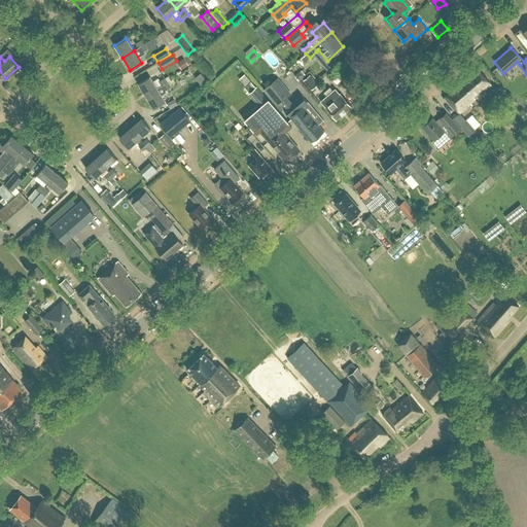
[(490,83),(477,68),(444,97),(458,113),(469,104),(468,103),(490,83)]
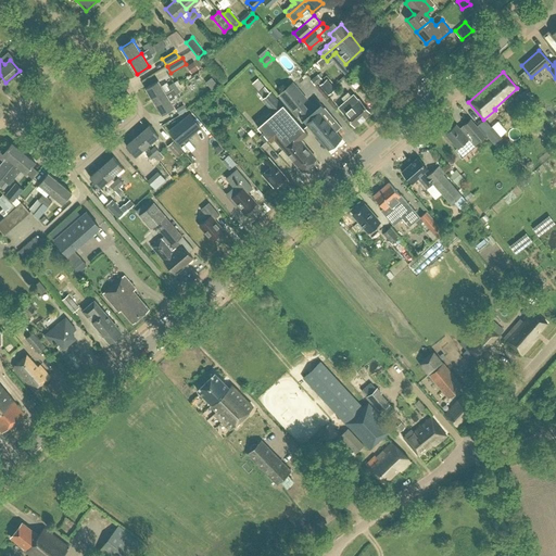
[(336,88),(327,78),(319,85),(328,95),(336,88)]
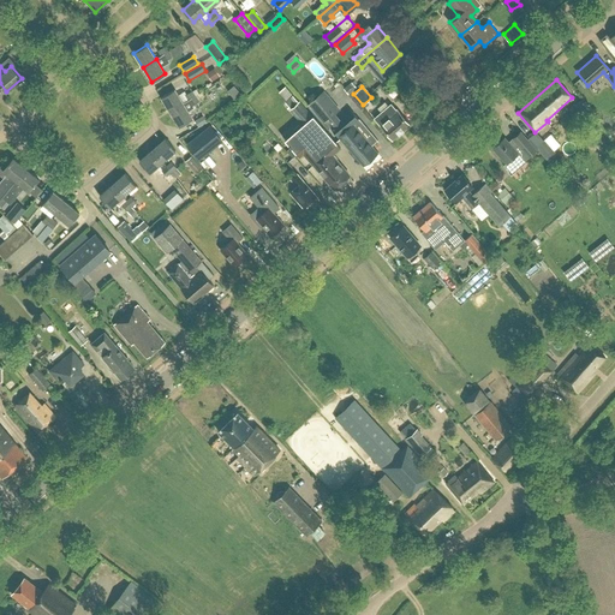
[(171,112),(184,103),(174,89),(161,96),(171,112)]
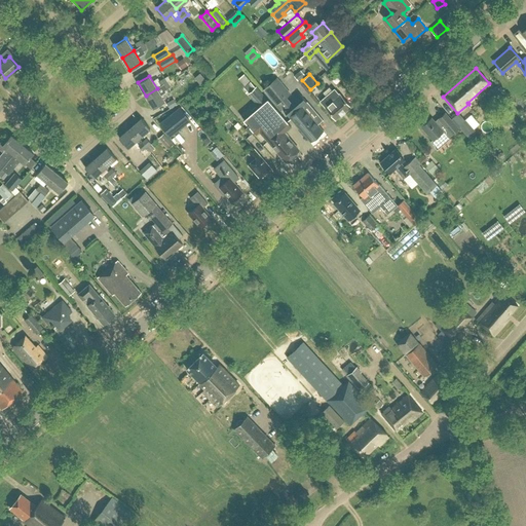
[(161,85),(167,81),(165,77),(158,81),(161,85)]
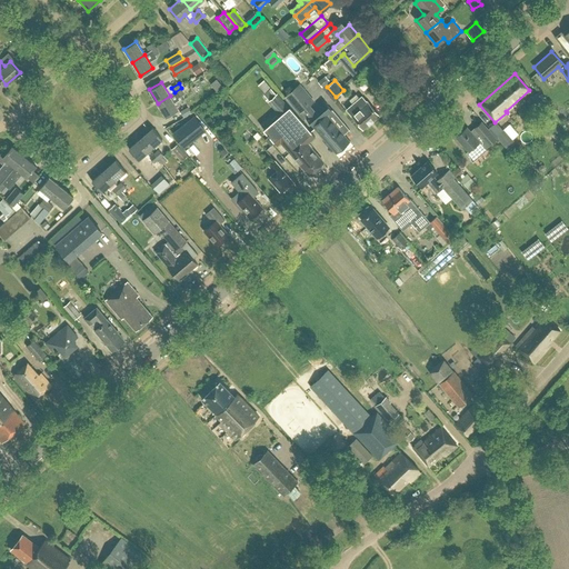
[(310,97),(299,83),(285,97),(299,113),(301,112),(335,152),(349,140),(348,140),(343,135),(348,130),(349,130),(350,130),(332,109),(331,110),(325,101),(313,110),(310,106),(310,107),(306,101),(310,97)]
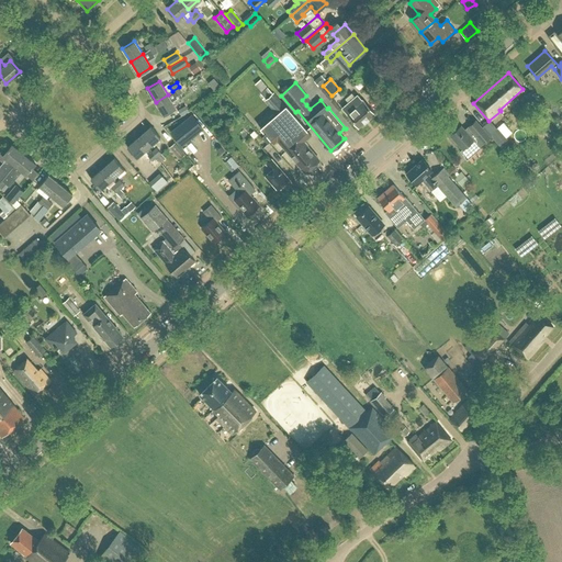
[(179,87),(172,91),(175,97),(182,92),(179,87)]
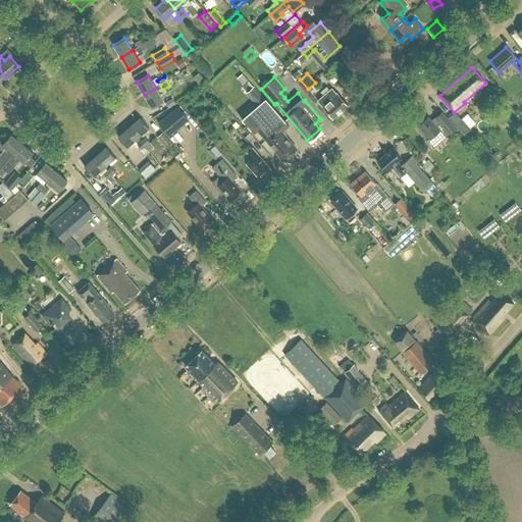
[(156,88),(145,95),(152,107),(163,100),(160,94),(163,92),(162,90),(160,85),(156,88)]
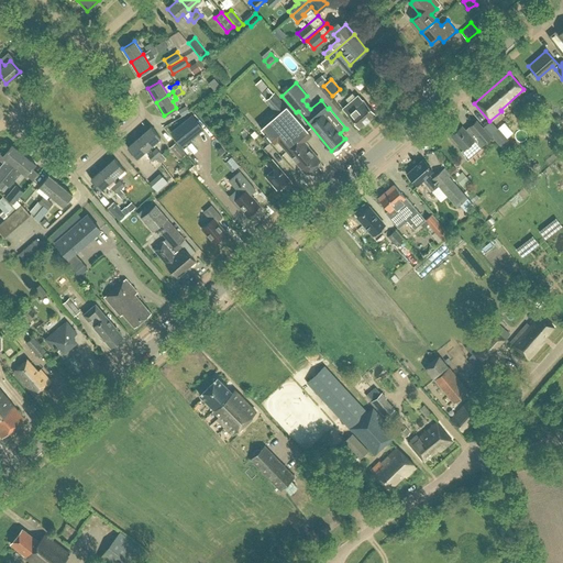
[(286,106),(274,92),(265,100),(274,110),(277,107),(280,110),(261,128),(274,143),(278,140),(286,148),(286,150),(306,173),(320,159),(309,147),(310,147),(301,138),(308,131),(286,106)]
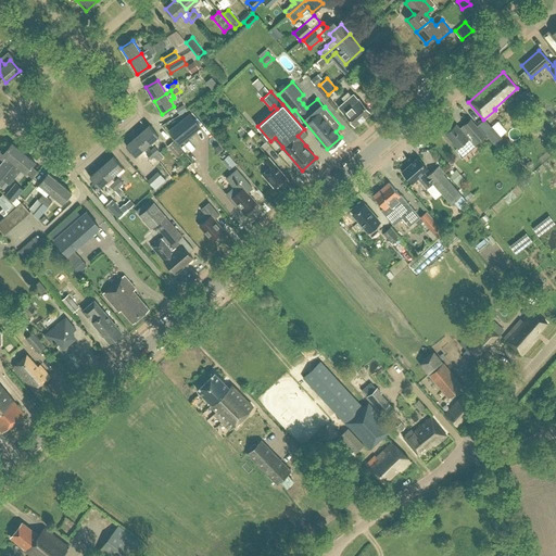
[(341,98),(344,101),(339,106),(355,125),(370,112),(358,99),(357,99),(353,93),(351,96),(348,91),(341,98)]
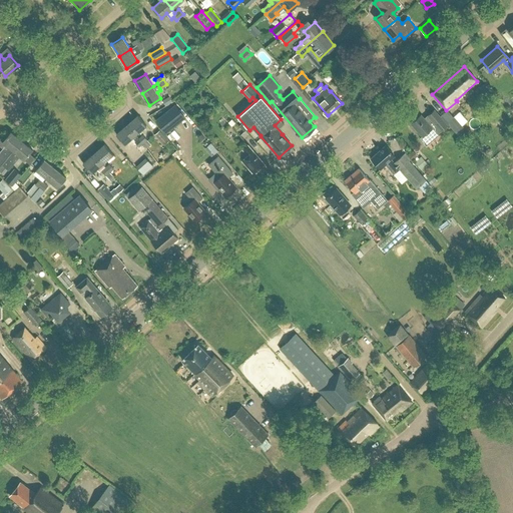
[(491,97),(485,84),(476,87),(482,100),(491,97)]
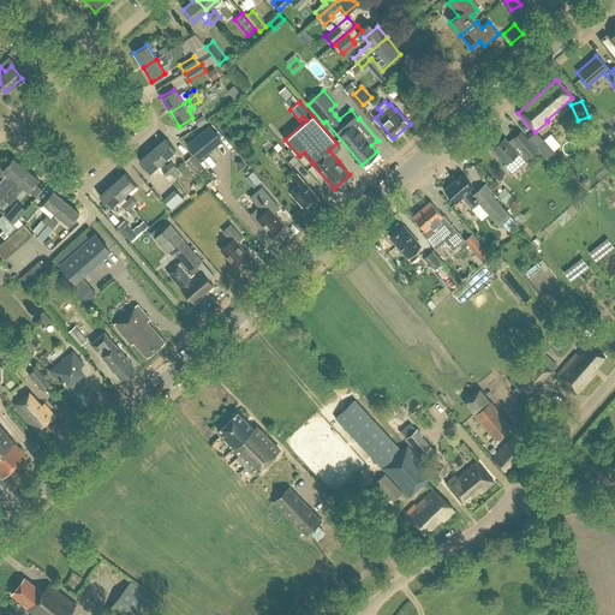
[(202,115),(193,120),(198,126),(206,121),(202,115)]
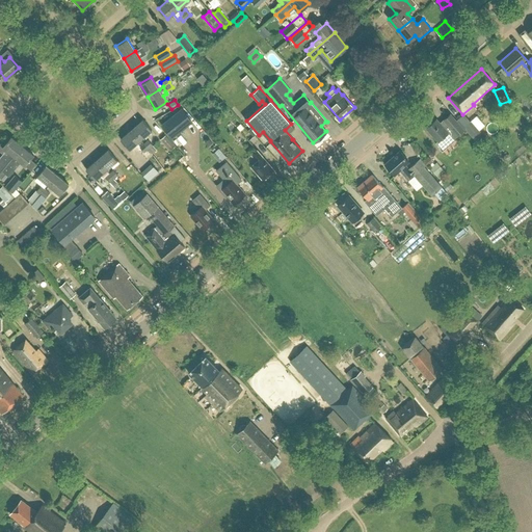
[(514,108),(511,100),(503,104),(506,111),(514,108)]
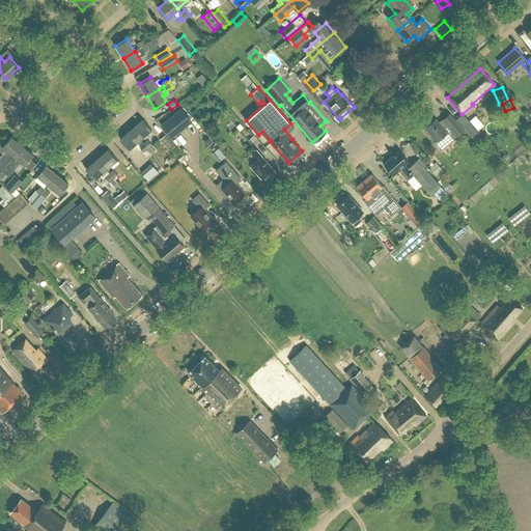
[(182,109),(168,119),(177,131),(190,120),(182,109)]
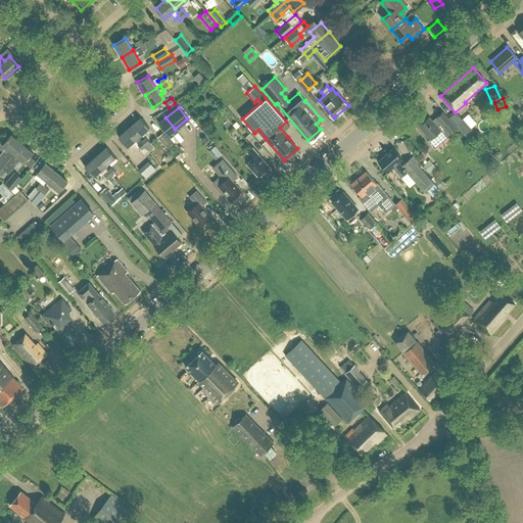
[(429,116),(419,126),(430,139),(428,140),(432,145),(438,140),(444,134),(446,136),(449,133),(456,128),(442,111),(432,121),(429,116)]
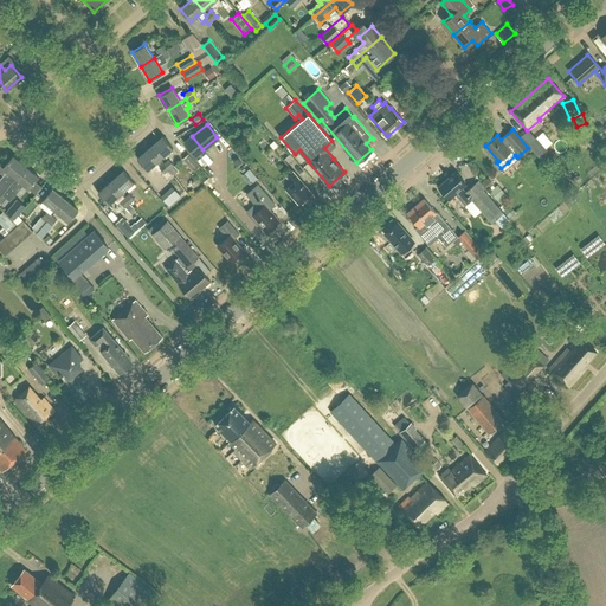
[(149,147),(160,159),(173,148),(162,136),(149,147)]
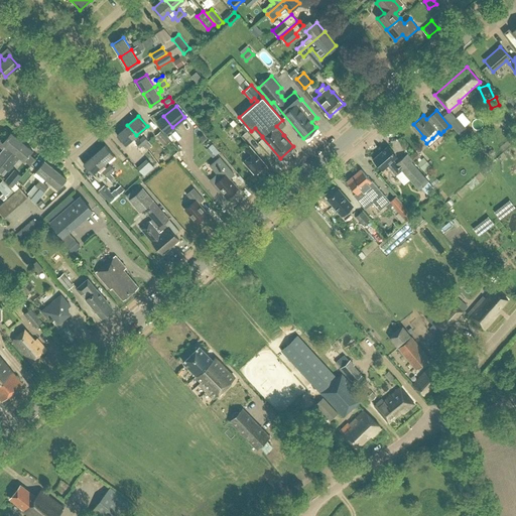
[(467,129),(457,118),(450,123),(460,135),(467,129)]
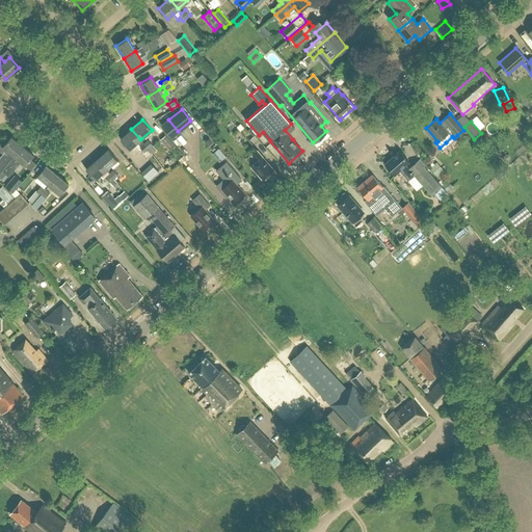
[(152,153),(143,143),(140,139),(131,129),(121,139),(129,150),(134,144),(139,150),(141,149),(144,152),(142,154),(145,158),(152,153)]
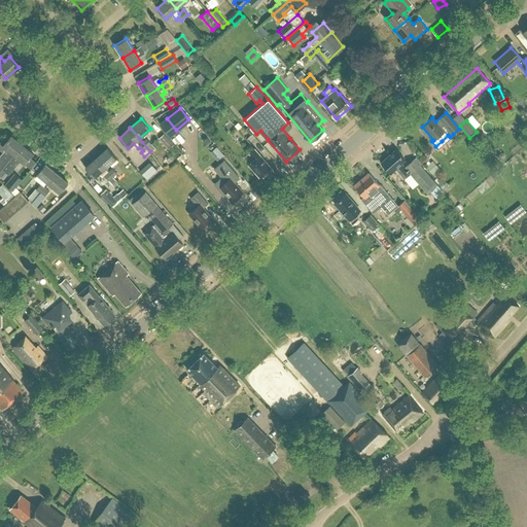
[(316,145),(330,134),(327,130),(313,141),(316,145)]
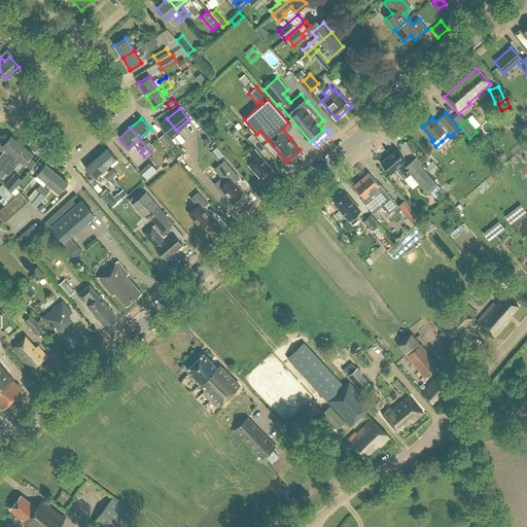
[(173,144),(164,134),(159,138),(168,149),(173,144)]
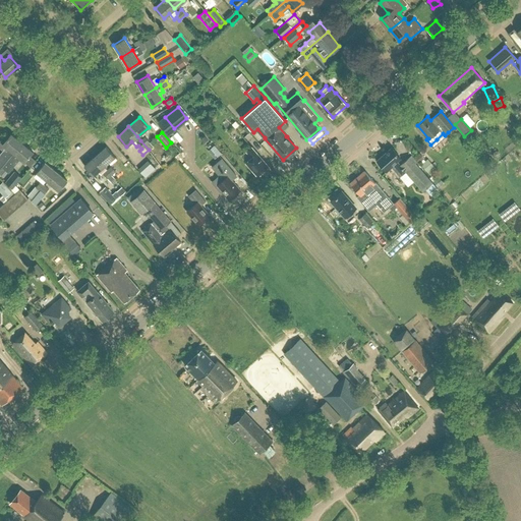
[(0,154),(0,169),(22,142),(11,133),(5,139),(3,137),(0,140),(0,147),(3,150),(0,154)]
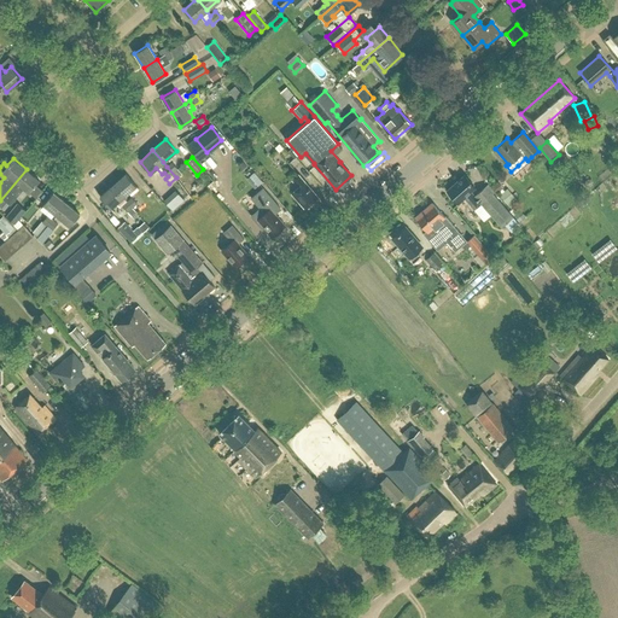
[(172,163),(167,167),(176,178),(181,173),(172,163)]
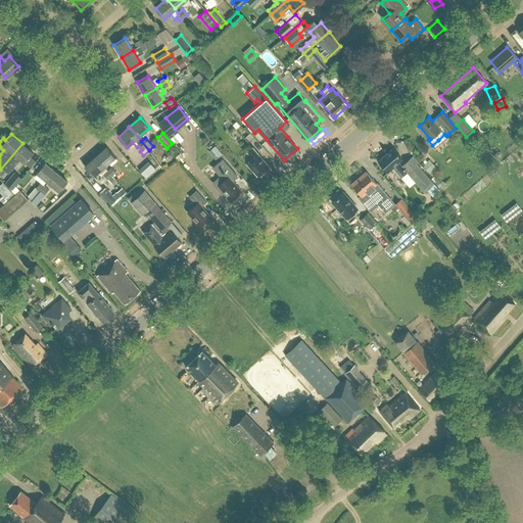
[(34,152),(22,143),(0,170),(0,174),(4,169),(8,173),(20,159),(25,162),(24,164),(28,169),(34,161),(30,157),(34,152)]
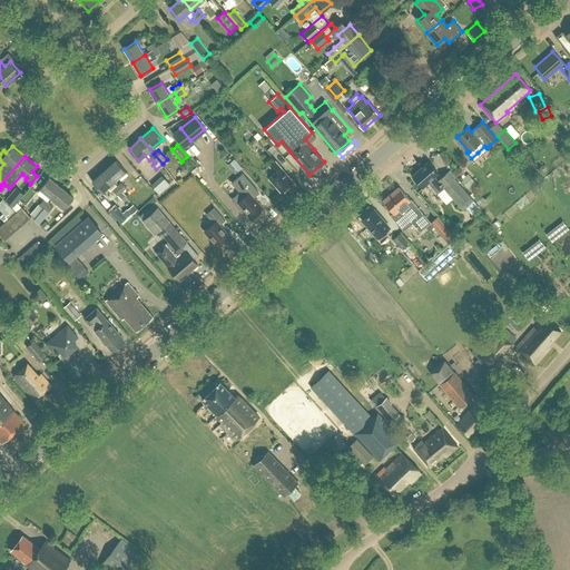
[(104,170),(114,182),(126,172),(116,160),(104,170)]
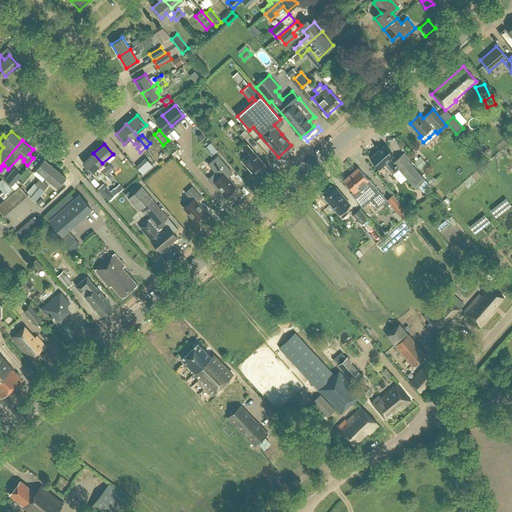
[(263,163),(247,144),(242,148),(247,154),(241,159),(252,172),(263,163)]
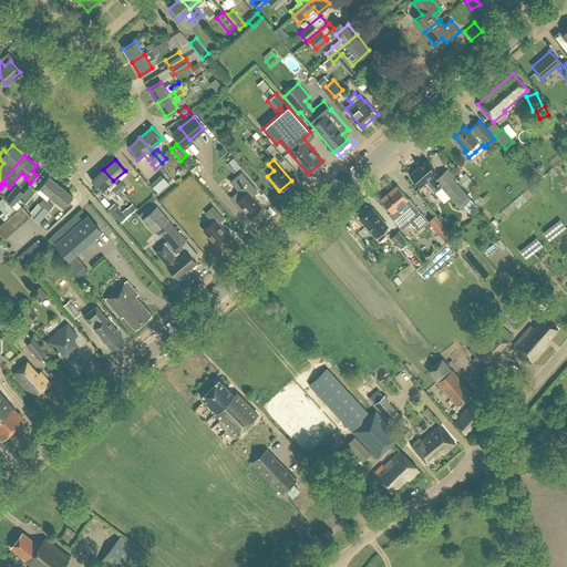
[(435,172),(425,161),(410,175),(420,187),(425,182),(435,193),(442,187),(460,208),(471,199),(452,177),(454,176),(447,168),(435,179),(432,175),(435,172)]
